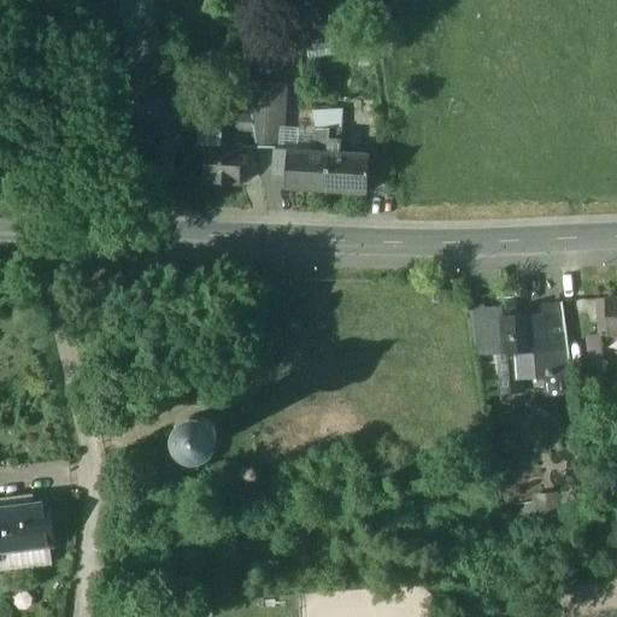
[(153,74),(135,69),(131,83),(151,87),(153,74)]
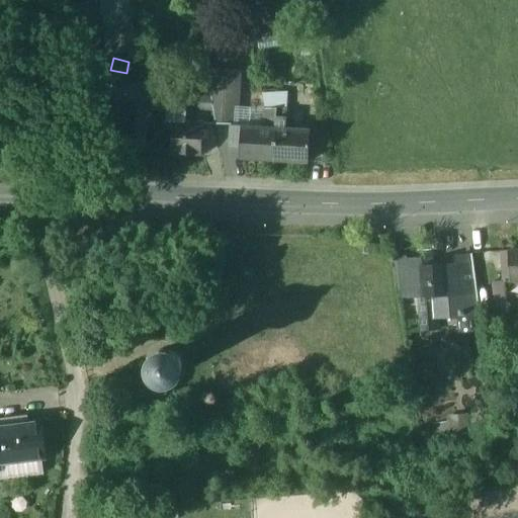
[(207,68),(210,92),(213,110),(216,125),(230,126),(230,125),(236,125),(239,71),(207,68)]
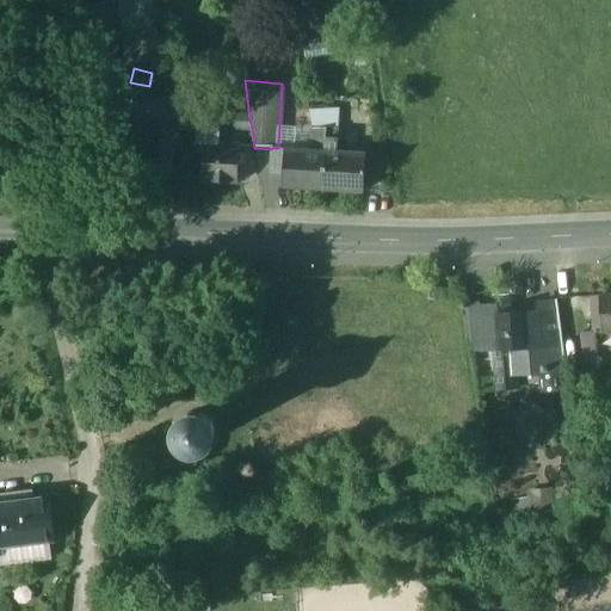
[(220,107),(198,106),(196,142),(195,142),(193,152),(203,152),(204,142),(213,143),(214,128),(218,129),(220,107)]
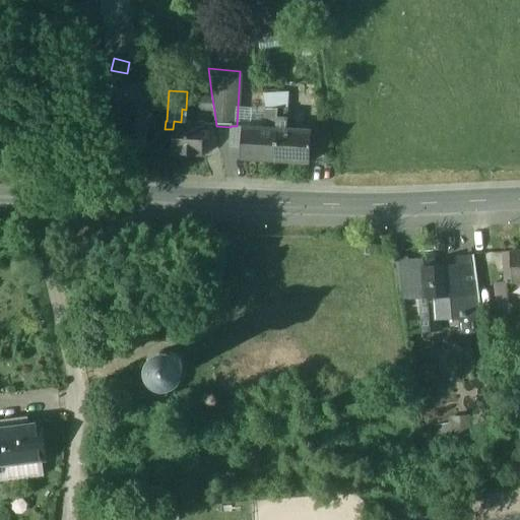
[(211,92),(199,92),(198,110),(214,111),(211,92)]
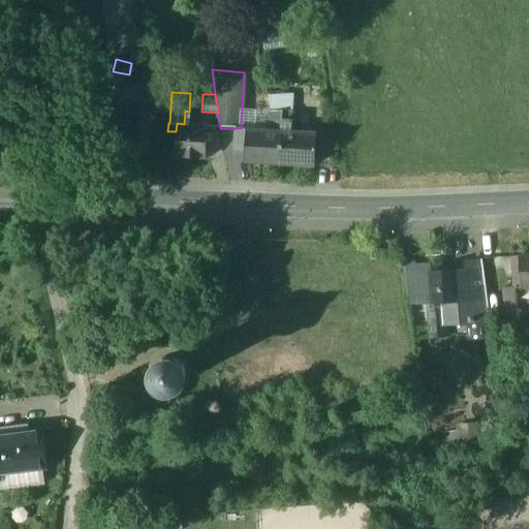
[(282,112),(290,112),(291,95),(269,95),(271,113),(282,112)]
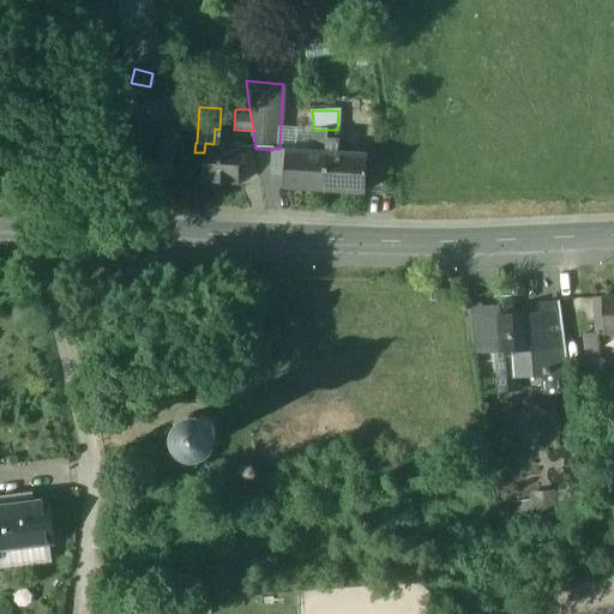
[(327,130),(314,131),(313,151),(326,152),(327,130)]
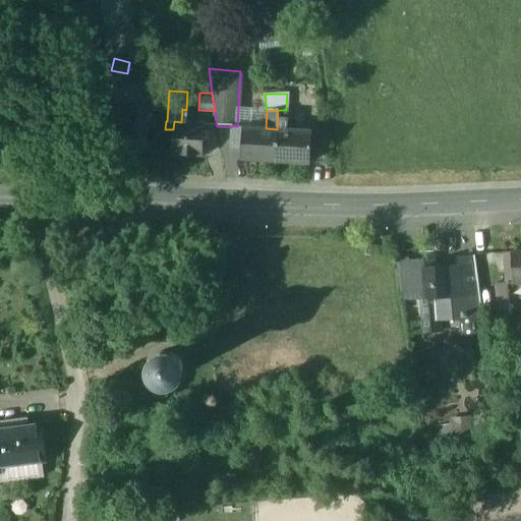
[(286,110),(278,110),(277,129),(285,129),(286,110)]
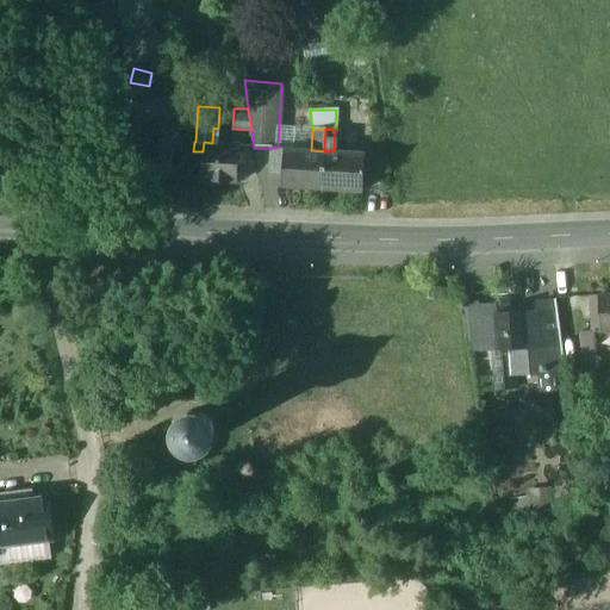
[(212,143),(204,142),(203,151),(200,181),(236,184),(238,144),(212,143)]
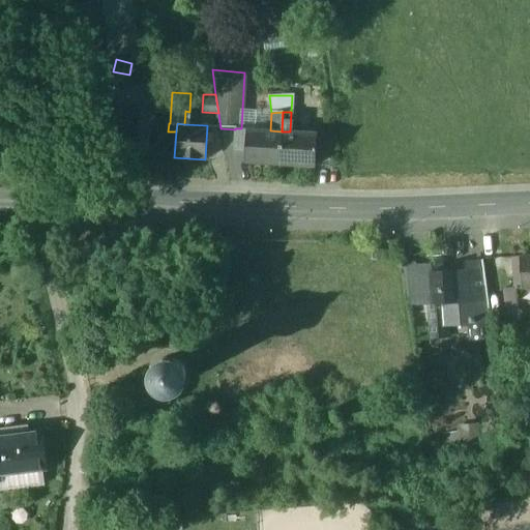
[(270,130),(245,129),(245,128),(241,128),(235,128),(235,129),(234,150),(245,151),(245,162),(281,164),(282,131),(270,130)]
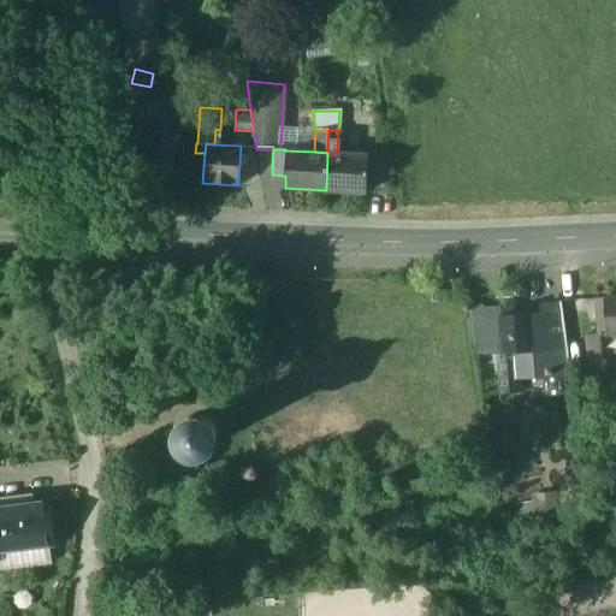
[(337,153),(327,153),(326,190),(366,193),(368,155),(337,153)]
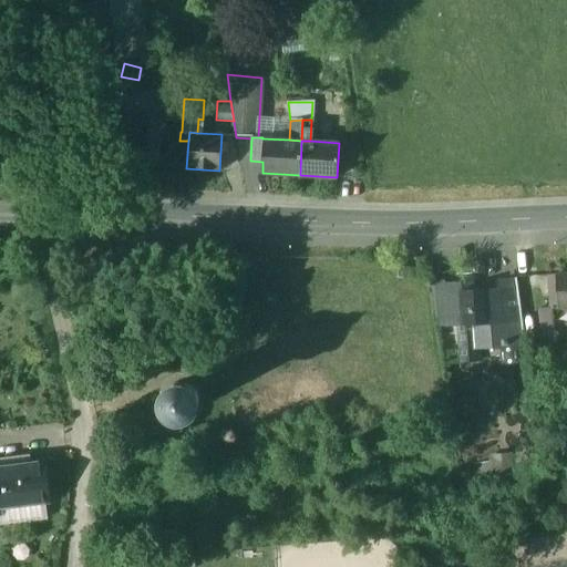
[(160,142),(147,142),(146,165),(158,166),(160,142)]
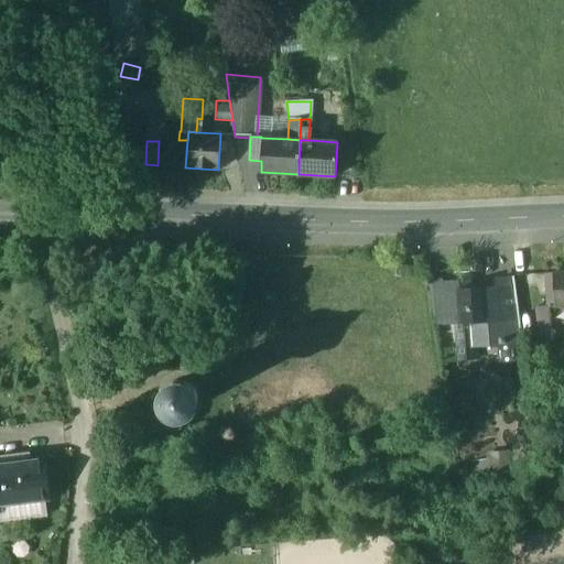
[(413,267),(396,266),(394,277),(412,278),(413,267)]
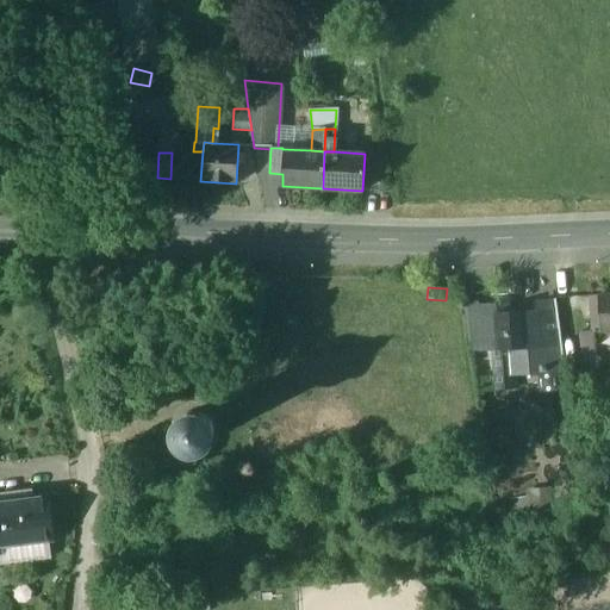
[(609,294),(598,296),(601,331),(609,330),(609,294)]
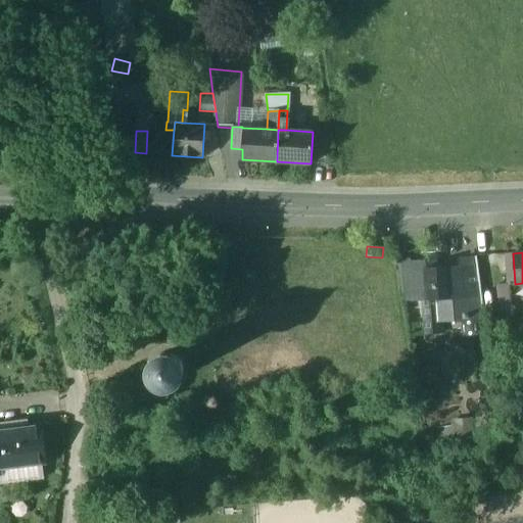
[(466,295),(438,297),(439,317),(465,316),(465,318),(469,318),(469,316),(484,315),(476,259),(461,259),(462,269),(464,269),(466,295)]
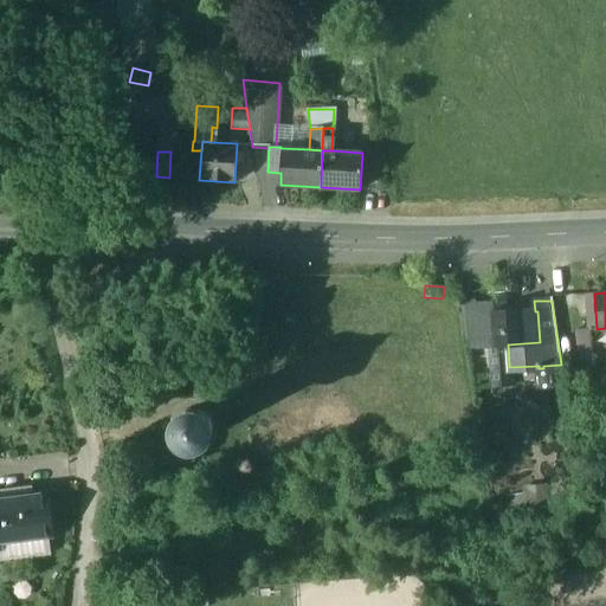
[(535,311),(505,313),(504,303),(494,303),(494,308),(496,343),(496,345),(508,345),(540,342),(537,311),(535,311)]
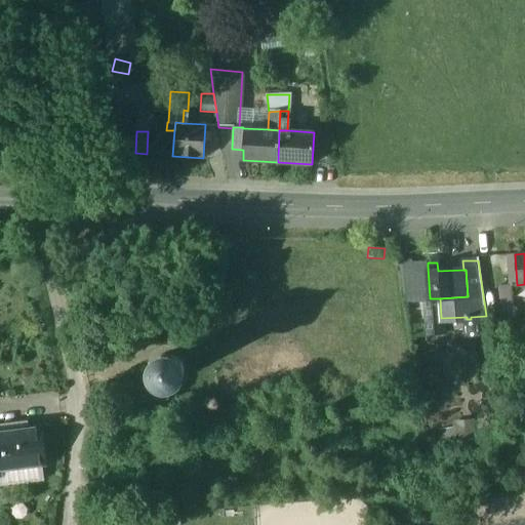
[(428,267),(401,269),(405,299),(425,297),(430,297),(428,267)]
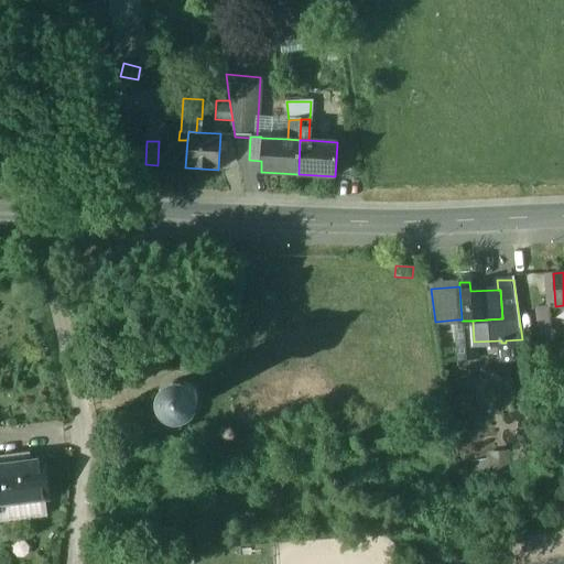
[(473,321),(462,321),(462,320),(456,320),(459,359),(475,357),(474,342),(473,321)]
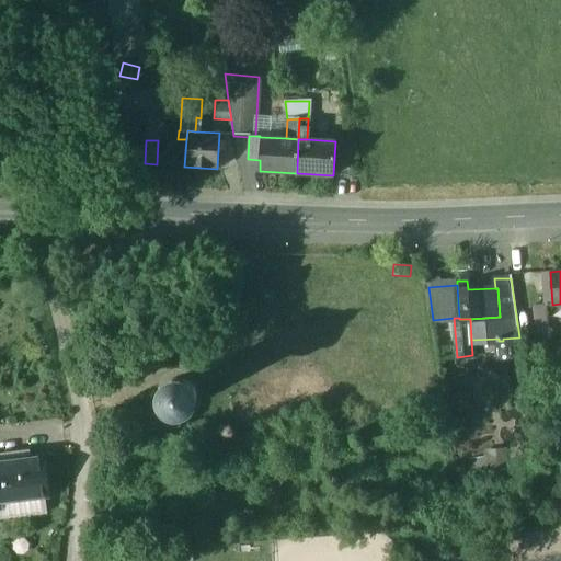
[(196,402),(197,396),(196,389),(192,384),(186,379),(179,378),(172,379),(167,384),(162,389),(161,396),(163,402),(167,409),(172,412),(180,413),(186,412),(192,409),(196,402)]
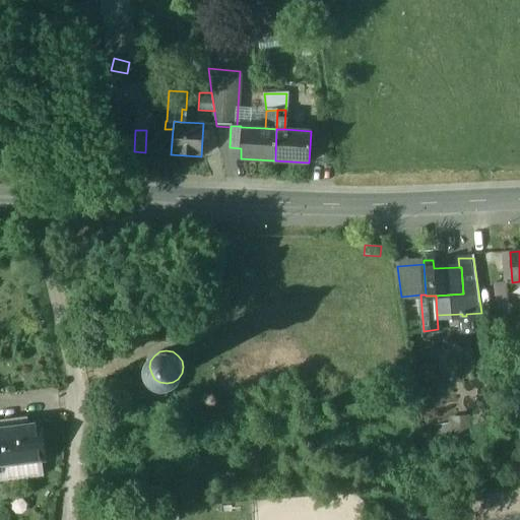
[(0,429),(0,465),(40,460),(44,460),(40,425),(0,429)]
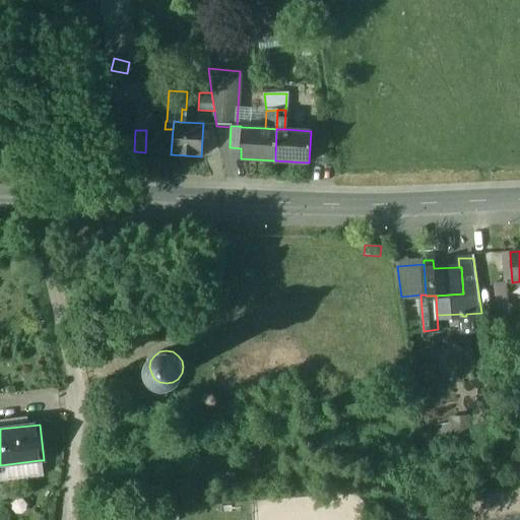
[(40,460),(0,465),(0,467),(1,471),(2,480),(42,475),(40,460)]
